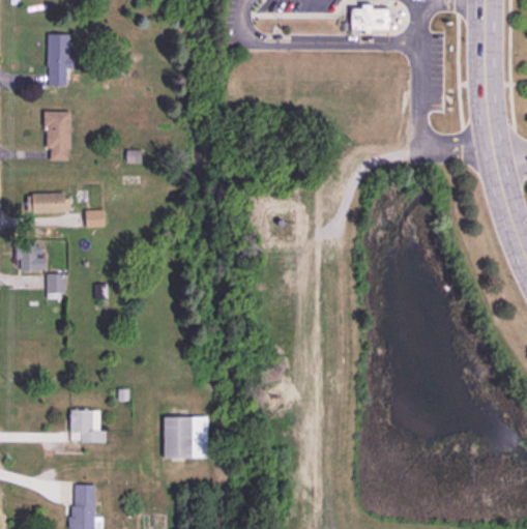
[(349,10),(360,10),(360,6),(372,6),(372,11),(388,11),(388,33),(349,33),(349,10)]
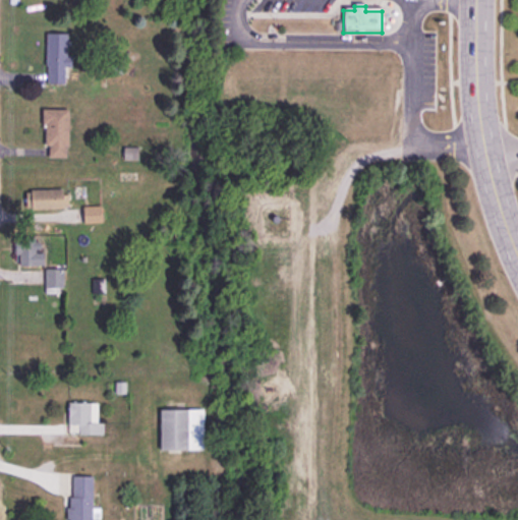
[(69,35),(69,57),(73,57),(73,68),(67,67),(67,84),(50,84),(50,66),(49,66),(49,35),(69,35)]
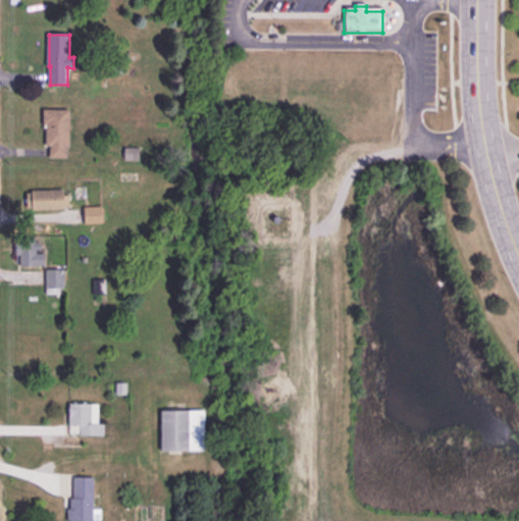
[(69,110),(68,146),(66,146),(66,158),(50,158),(50,146),(45,146),(46,124),(43,124),(44,110),(69,110)]
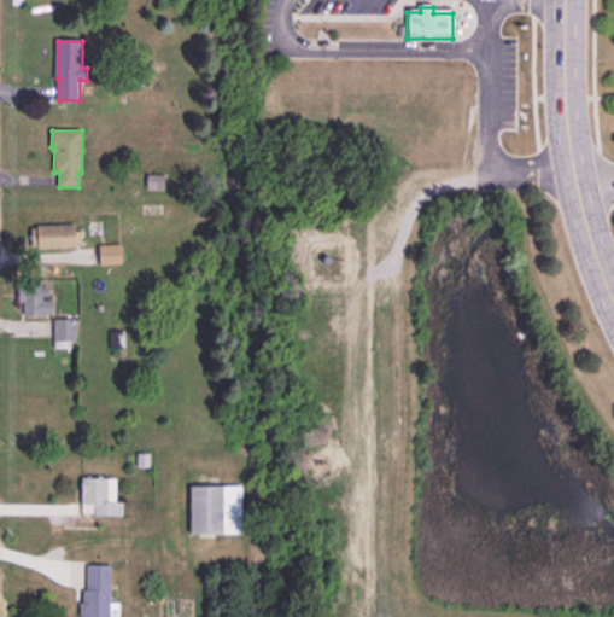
[(39,227),(75,225),(75,232),(85,232),(85,244),(75,244),(75,248),(40,250),(39,227)]
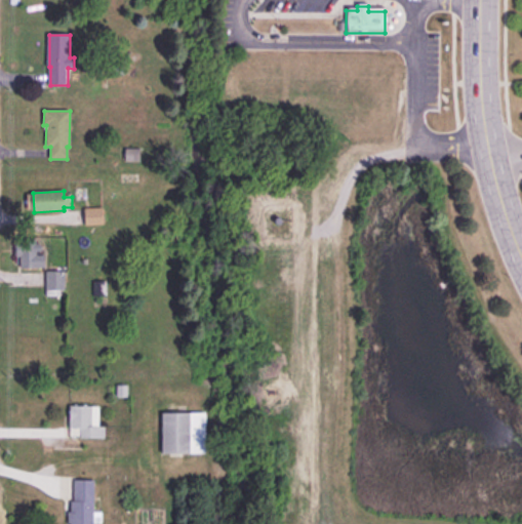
[(104,209),(105,225),(89,226),(88,210),(104,209)]
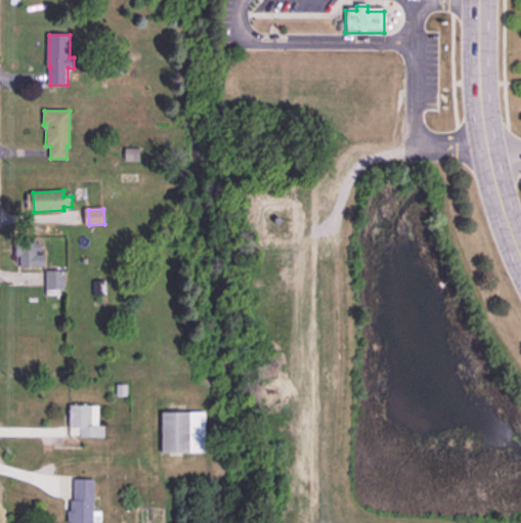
[(37,240),(37,255),(46,255),(46,267),(23,267),(23,256),(18,256),(17,244),(22,244),(22,240),(37,240)]
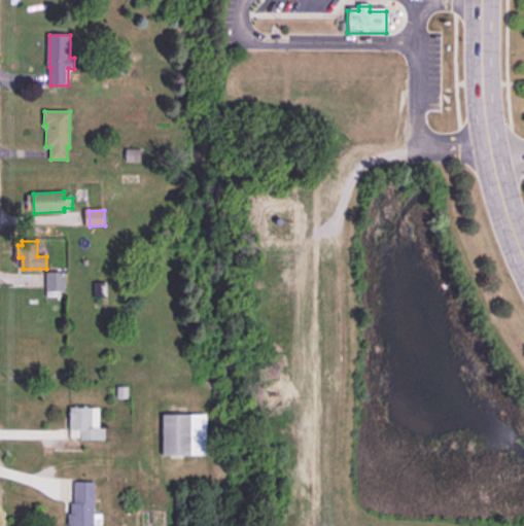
[(48,273),(66,273),(67,291),(49,291),(48,273)]
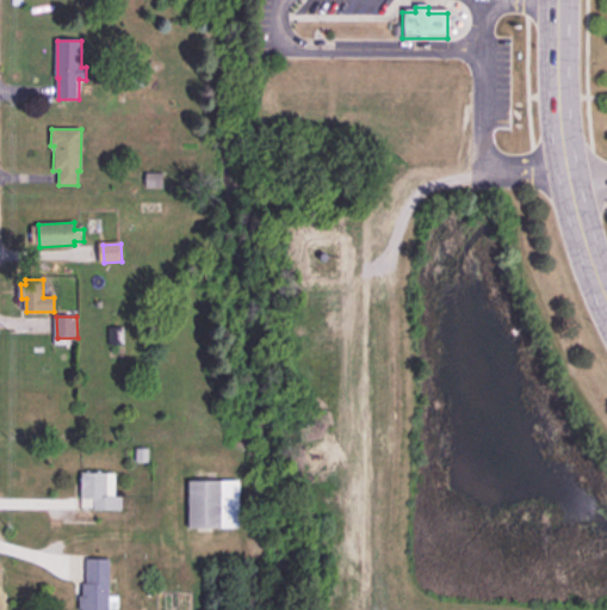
[(125,328),(127,344),(112,344),(112,328),(125,328)]
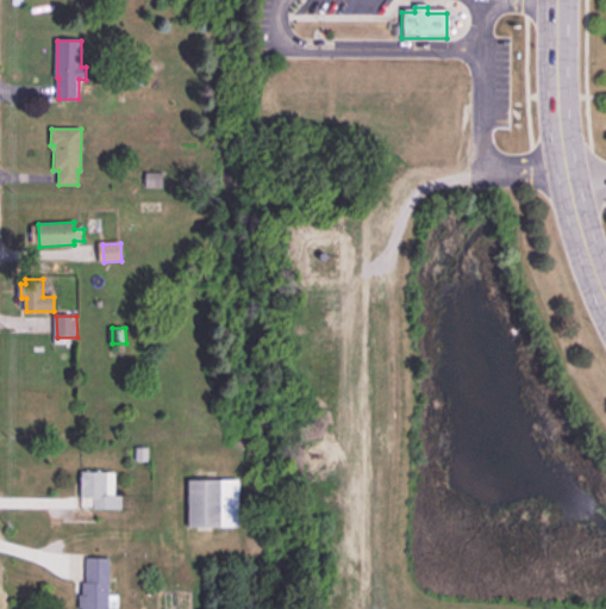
[(137,448),(149,448),(149,461),(138,461),(137,448)]
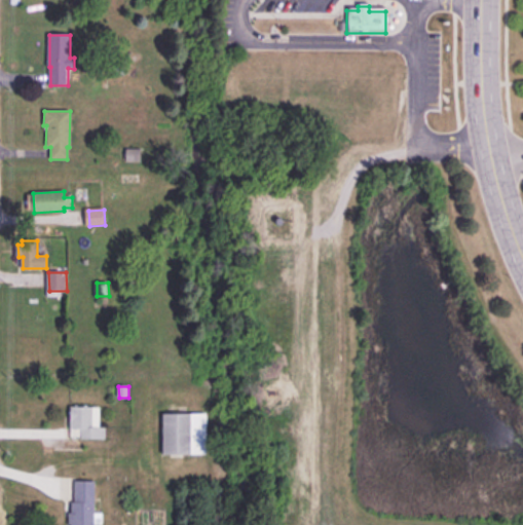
[(71,408),(71,428),(82,428),(82,439),(105,439),(105,428),(99,428),(99,418),(92,418),(92,408),(71,408)]
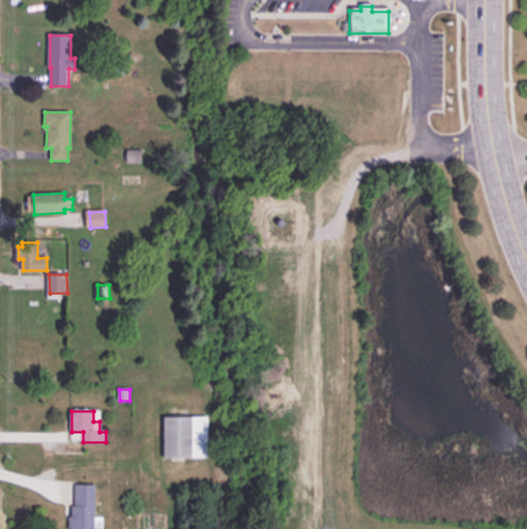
[(164,418),(164,459),(208,458),(207,417),(164,418)]
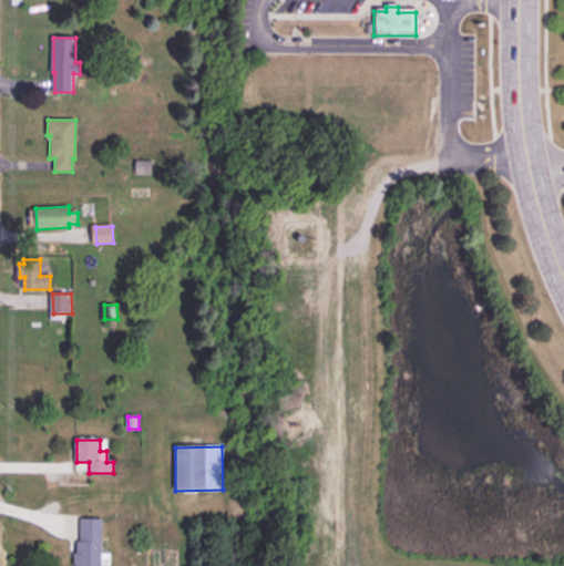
[(100,520),(100,565),(73,565),(73,554),(77,554),(77,542),(81,542),(80,520),(100,520)]
